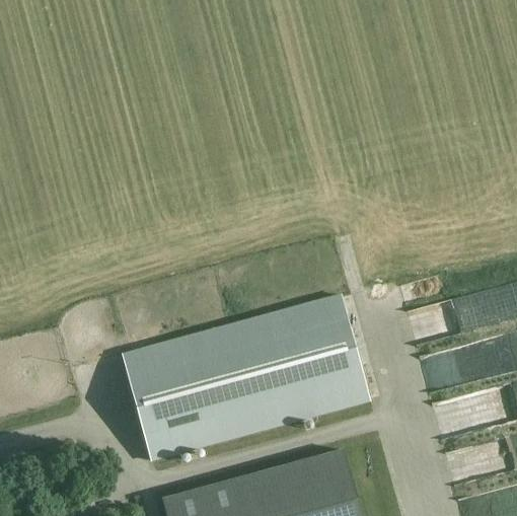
[(448,297),(459,327),(516,306),(506,277),(448,297)]
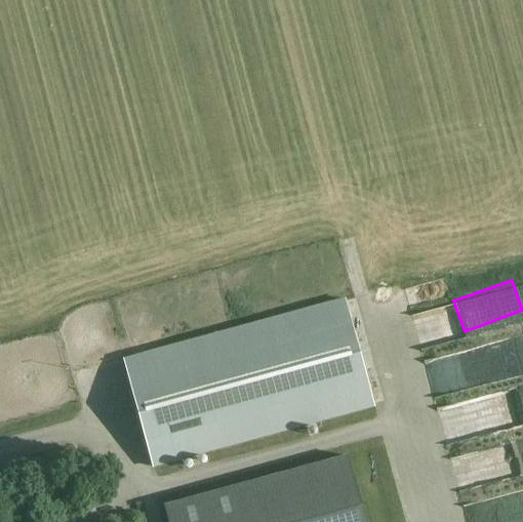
[(122,357),(152,465),(372,404),(344,296),(122,357)]
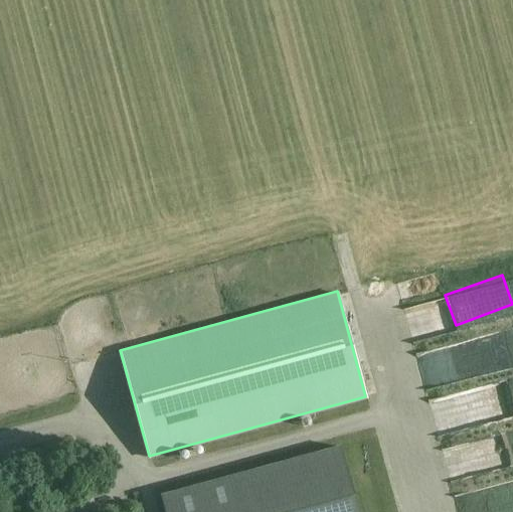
[(402,302),(406,332),(446,326),(442,297),(402,302)]
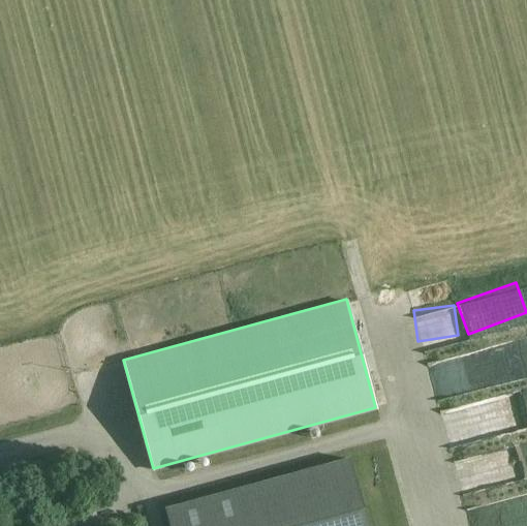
[(475,364),(478,377),(526,366),(526,338),(492,347),(495,360),(475,364)]
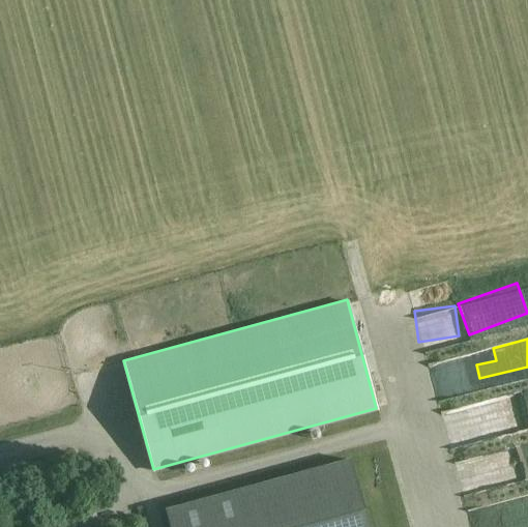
[(169,526),(368,526),(349,458),(164,508),(169,526)]
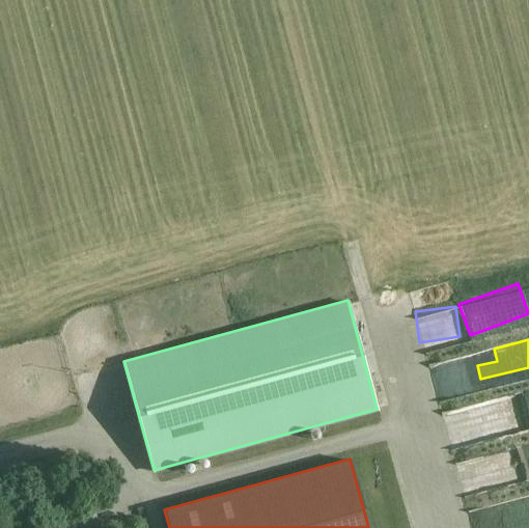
[(453,465),(461,487),(471,483),(464,462),(453,465)]
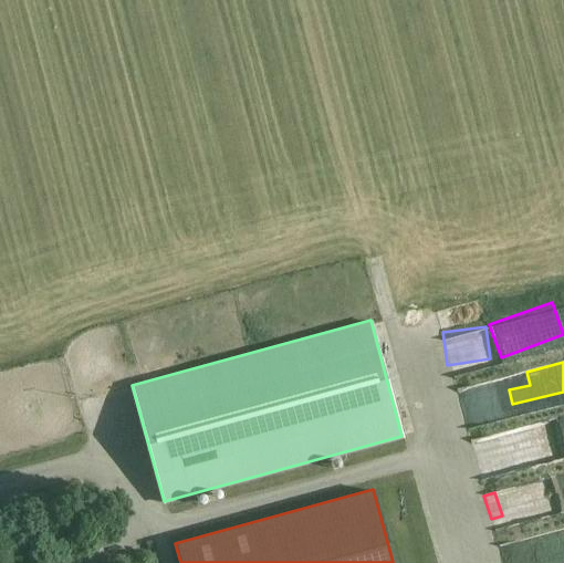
[(559,562),(551,530),(519,539),(525,562),(559,562)]
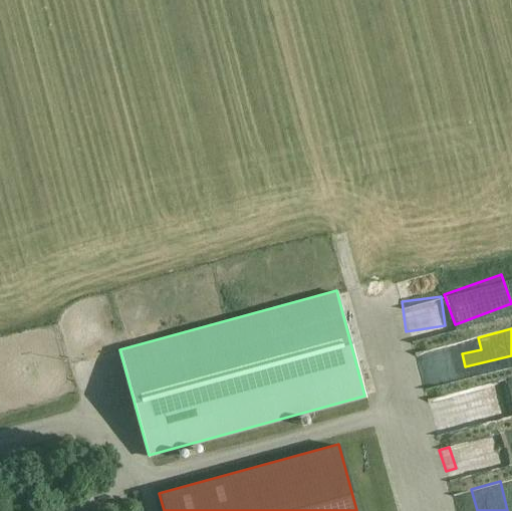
[(23,505),(25,510),(43,510),(40,501),(23,505)]
